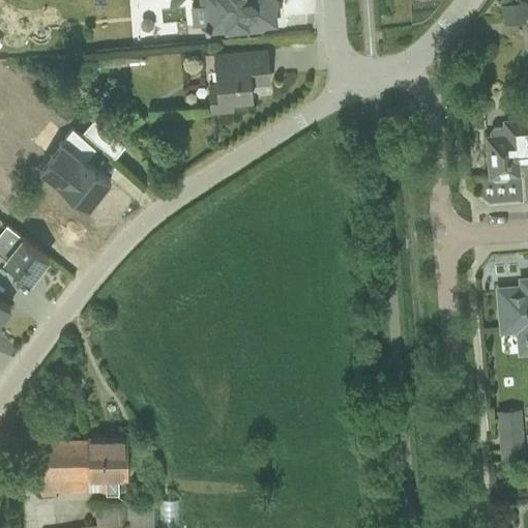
[(171,0),(170,9),(176,13),(188,0),(171,0)]
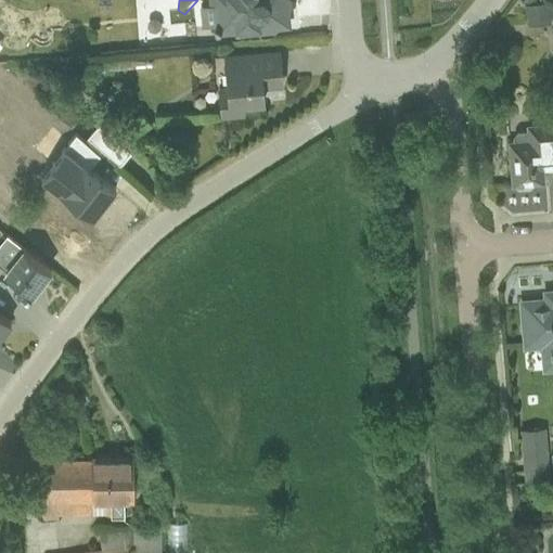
[(217,35),(288,28),(287,13),(290,10),(288,2),(286,1),(285,0),(208,0),(209,8),(200,9),(202,30),(216,29),(216,30),(215,30),(215,31),(215,33),(215,34),(216,35),(217,35)]
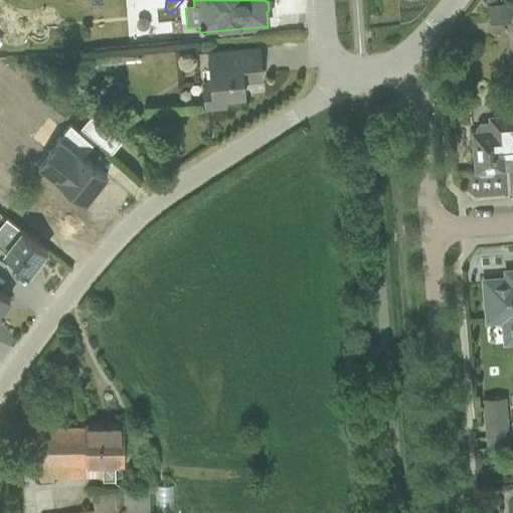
[(489,7),(491,23),(510,20),(507,5),(489,7)]
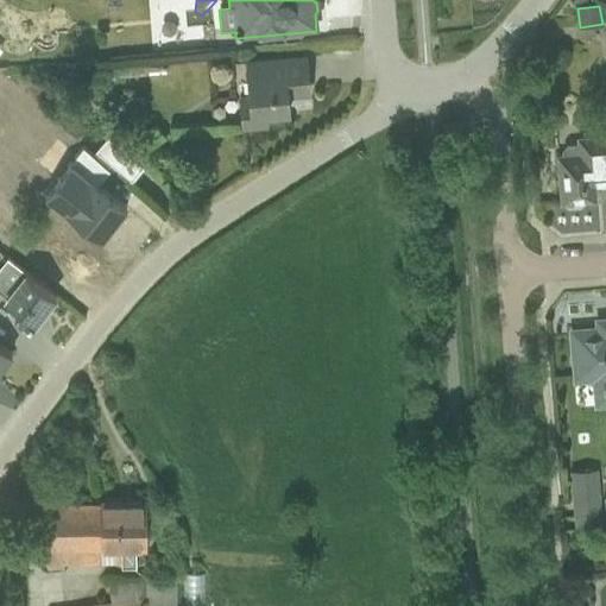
[(307,58),(247,64),(251,98),(240,99),(244,130),(267,127),(267,118),(290,115),(288,99),(310,98),(307,58)]
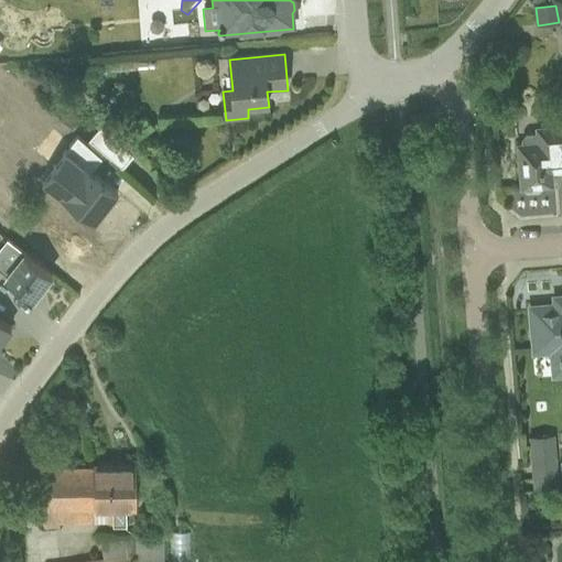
[(525,147),(518,148),(522,191),(526,191),(528,193),(539,192),(541,190),(553,188),(552,173),(558,173),(561,172),(561,127),(536,129),(536,138),(528,139),(525,142),(525,147)]
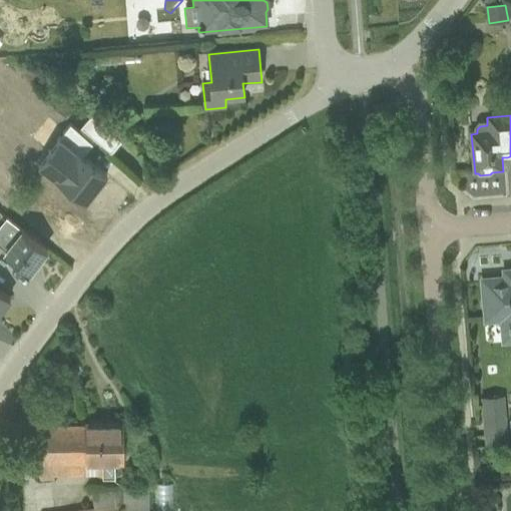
[(92,117),(81,129),(111,156),(122,143),(92,117)]
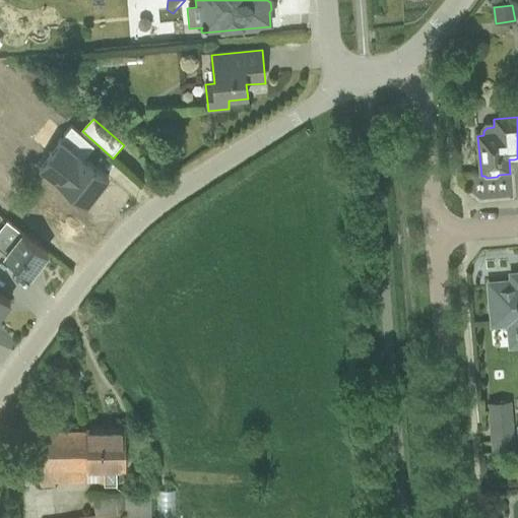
[(4,256),(30,277),(49,254),(7,222),(0,231),(0,251),(5,255),(4,256)]
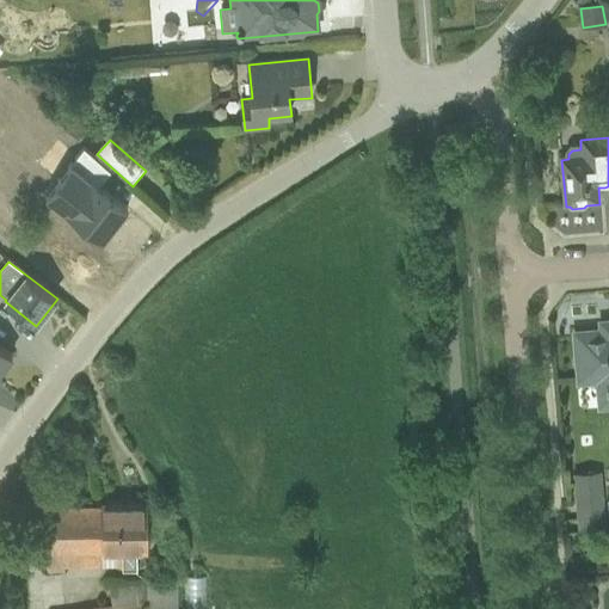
[(608,320),(598,321),(598,330),(572,332),(577,388),(596,387),(597,413),(608,412),(608,320)]
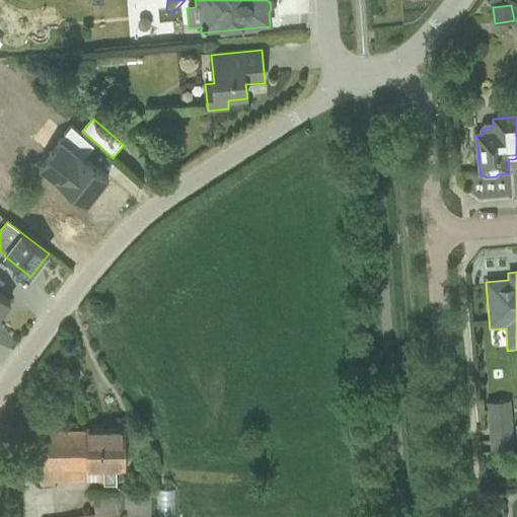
[(0,316),(11,303),(0,294),(0,316)]
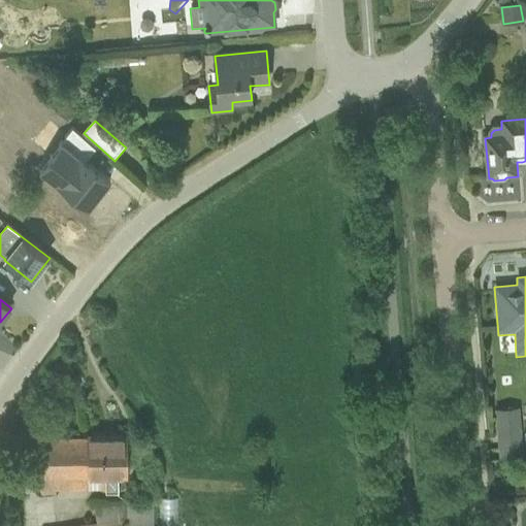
[(520,408),(497,411),(500,451),(523,449),(520,408)]
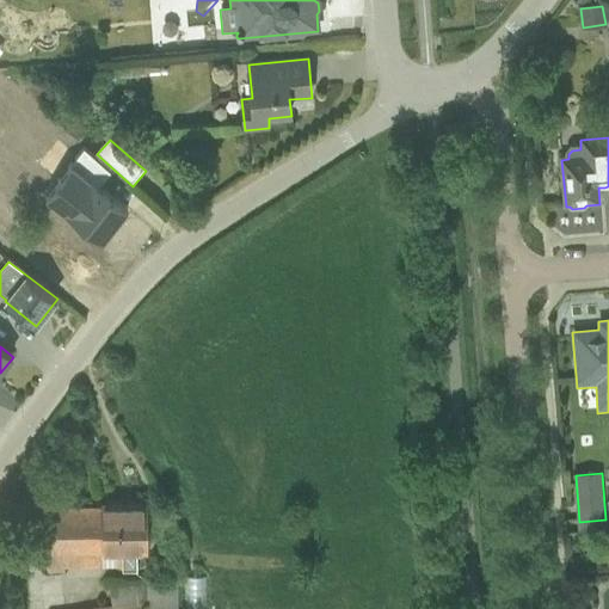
[(103,508),(45,509),(47,567),(49,567),(49,572),(65,572),(65,570),(122,570),(123,572),(137,572),(137,555),(148,555),(148,505),(103,506),(103,508)]
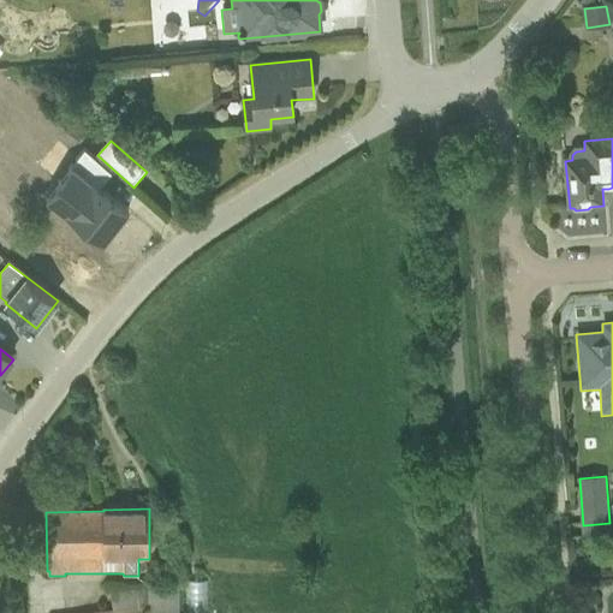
[(148,584),(148,589),(148,612),(179,612),(179,584),(148,584)]
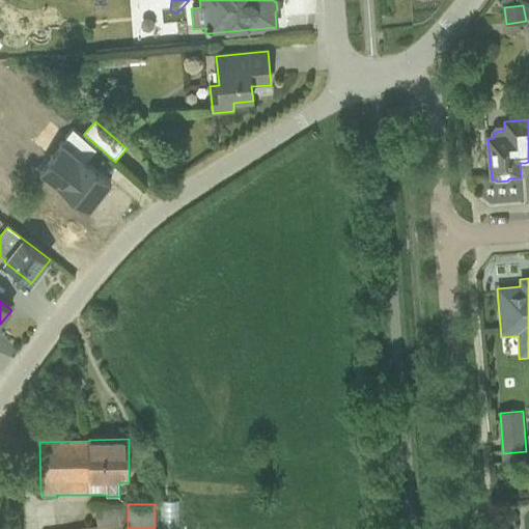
[(176,528),(176,504),(159,504),(159,528),(176,528)]
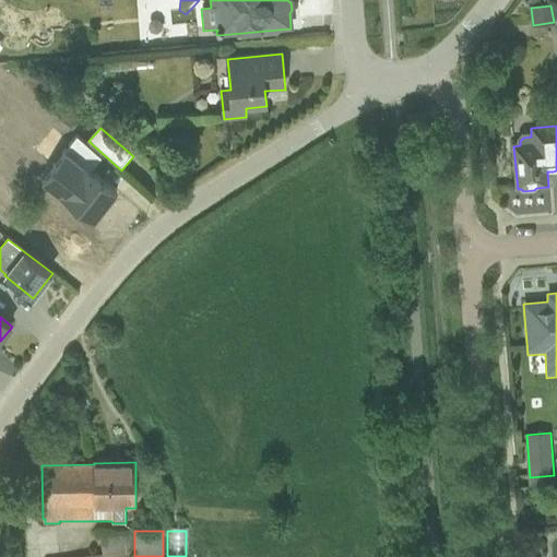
[(134,556),(134,535),(101,541),(103,555),(93,556),(134,556)]
